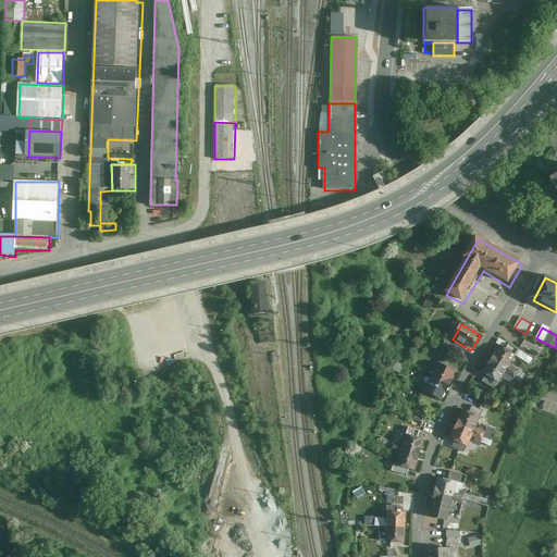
[(543,350),(530,344),(527,350),(539,358),(543,350)]
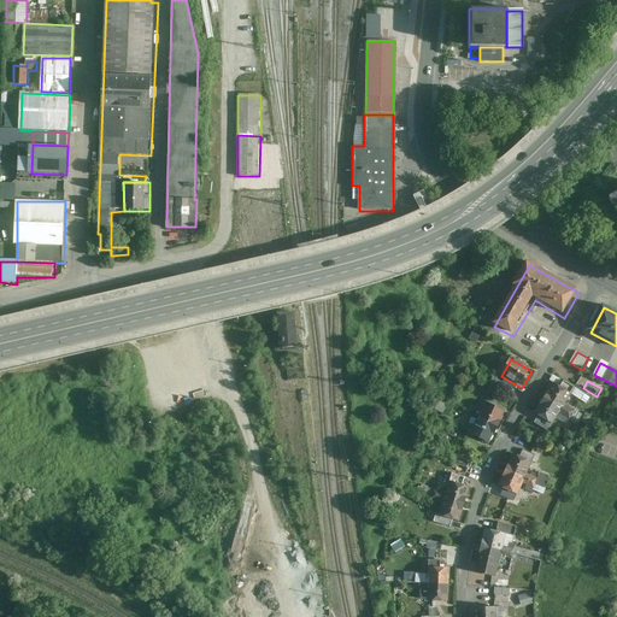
[(560,388),(573,395),(576,389),(564,383),(560,388)]
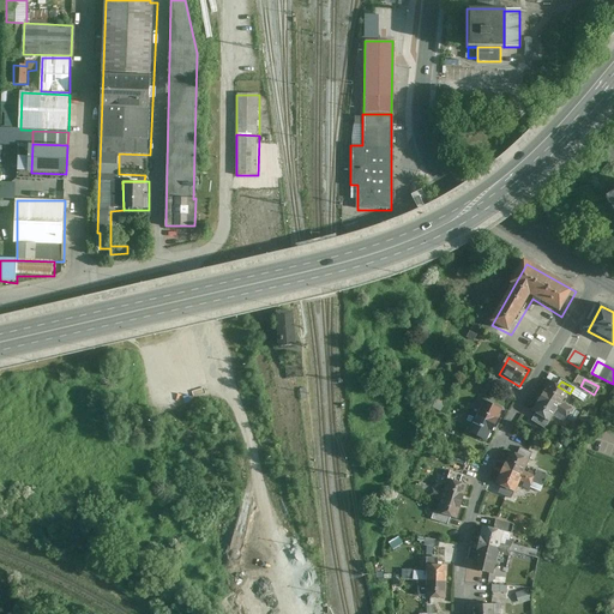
[(564,404),(570,393),(558,386),(551,383),(541,397),(570,414),(572,410),(564,404)]
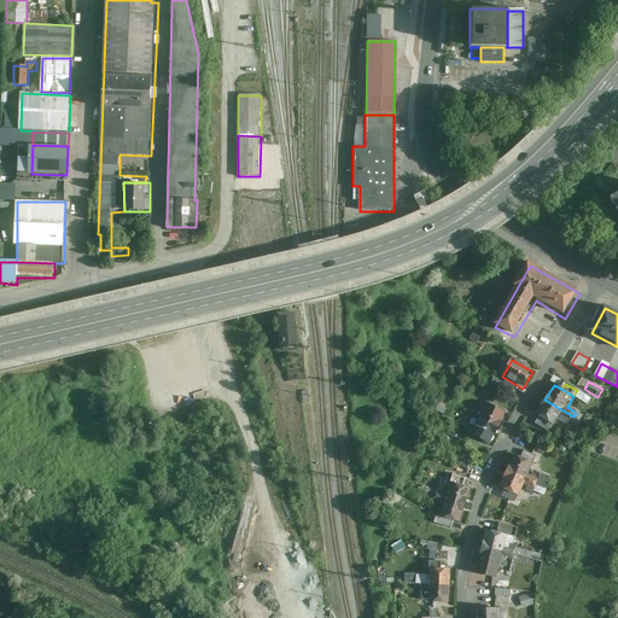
[(535,415),(541,419),(553,427),(561,415),(571,421),(573,417),(544,400),(535,415)]
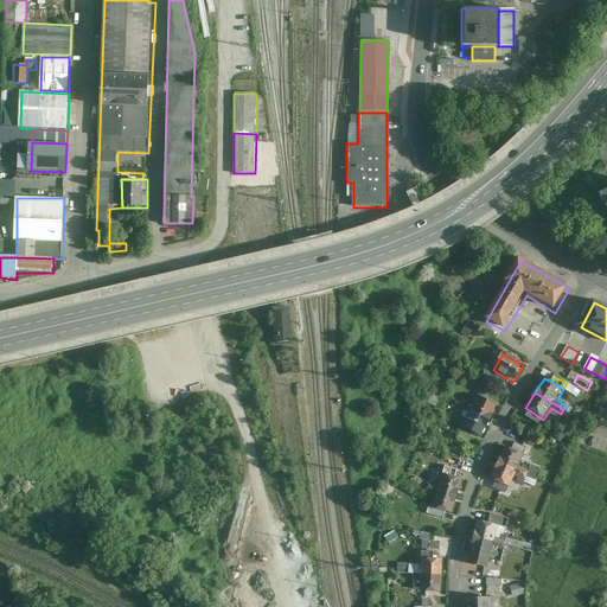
[(479,397),(471,411),(489,422),(498,407),(479,397)]
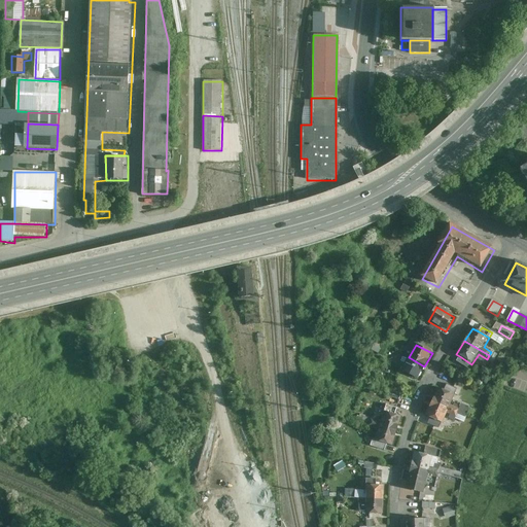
[(515,356),(507,351),(504,356),(513,360),(515,356)]
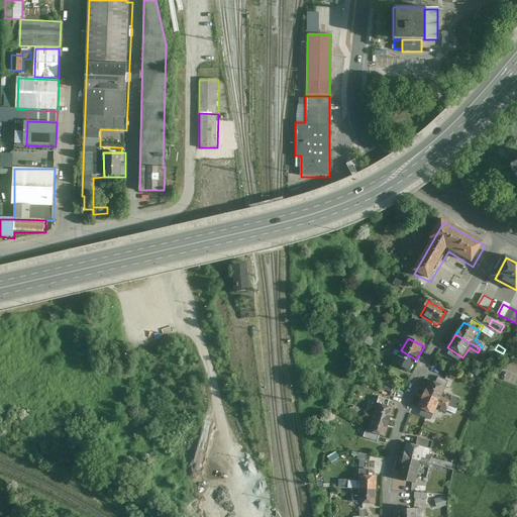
[(502,354),(491,348),(489,353),(499,359),(502,354)]
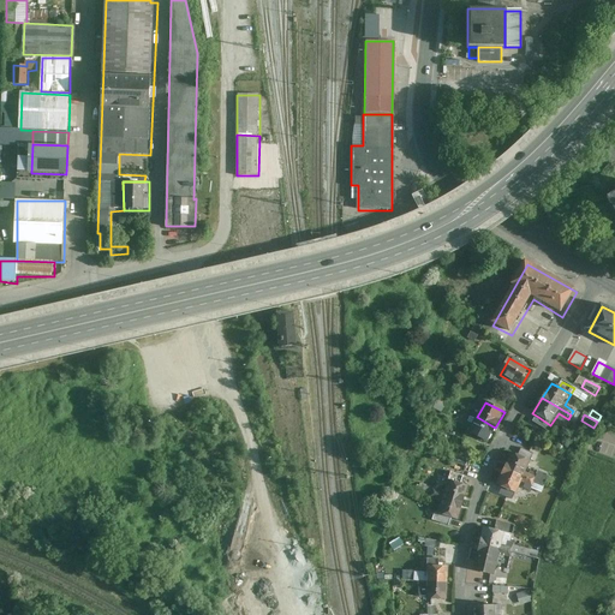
[(477,417),(469,433),(488,442),(495,428),(477,417)]
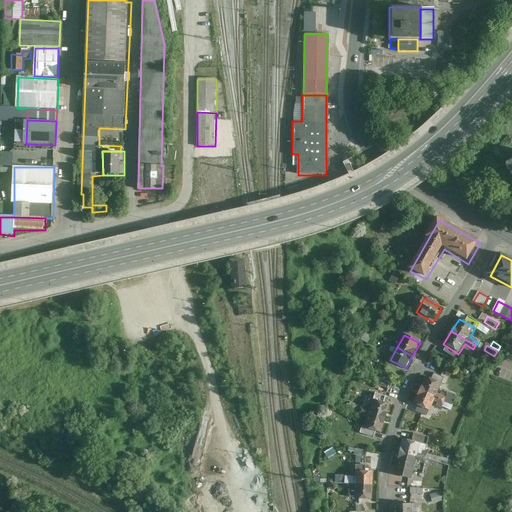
[(458,354),(448,347),(444,352),(455,359),(458,354)]
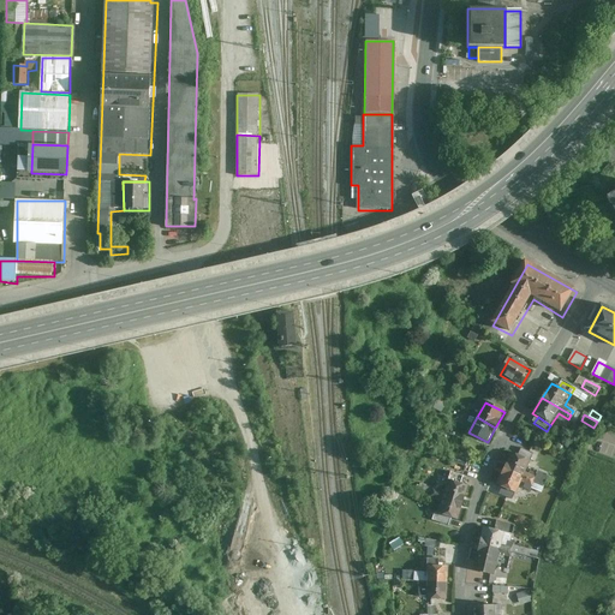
[(521,449),(519,455),(531,461),(533,455),(521,449)]
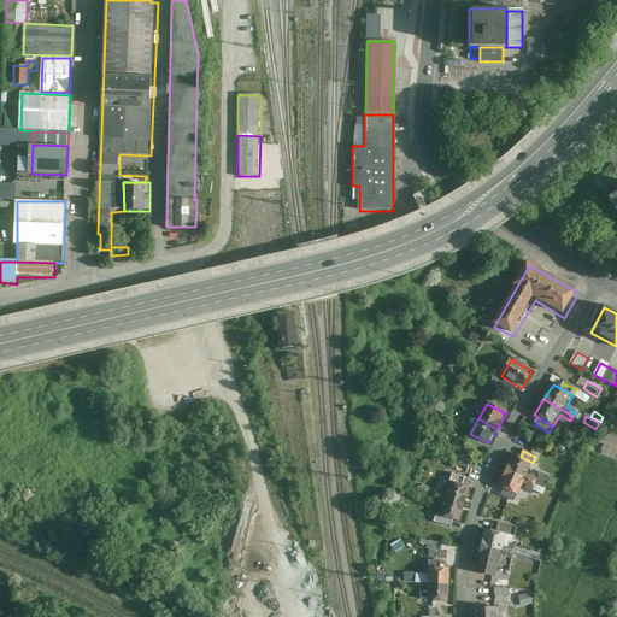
[(521,457),(513,454),(506,471),(536,485),(547,488),(551,479),(540,474),(539,476),(533,474),(532,477),(528,475),(533,463),(521,457)]
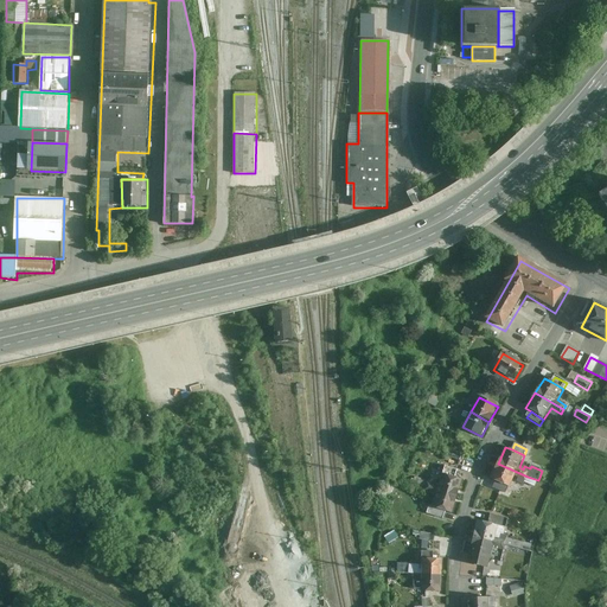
[(462,453),(449,448),(447,455),(460,459),(462,453)]
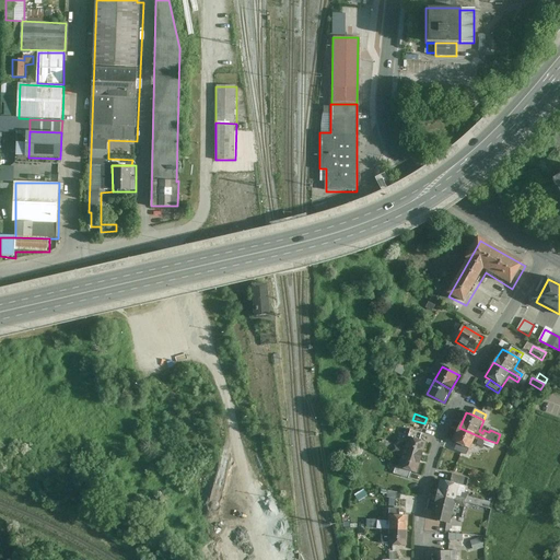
[(487,440),(459,428),(453,443),(458,445),(470,451),(475,440),(485,443),(487,440)]
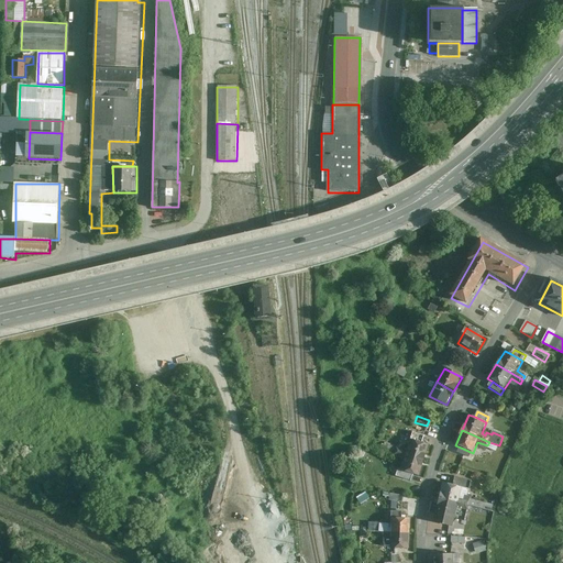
[(396,444),(395,449),(423,456),(428,442),(410,435),(406,448),(396,444)]
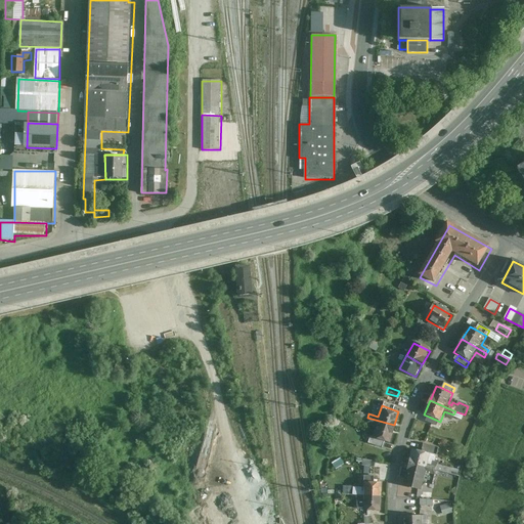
[(440,422),(429,417),(426,423),(438,428),(440,422)]
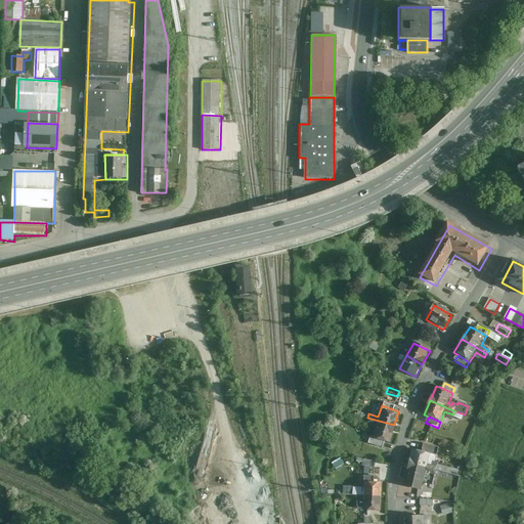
[(385,439),(389,440),(394,425),(367,418),(366,422),(376,425),(372,435),(385,439)]
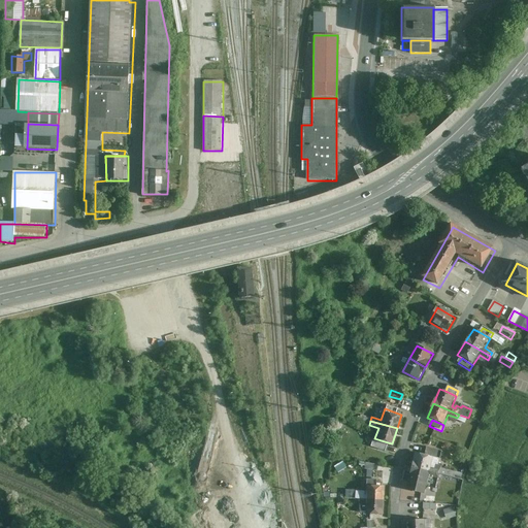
[(388,442),(374,438),(372,446),(386,450),(388,442)]
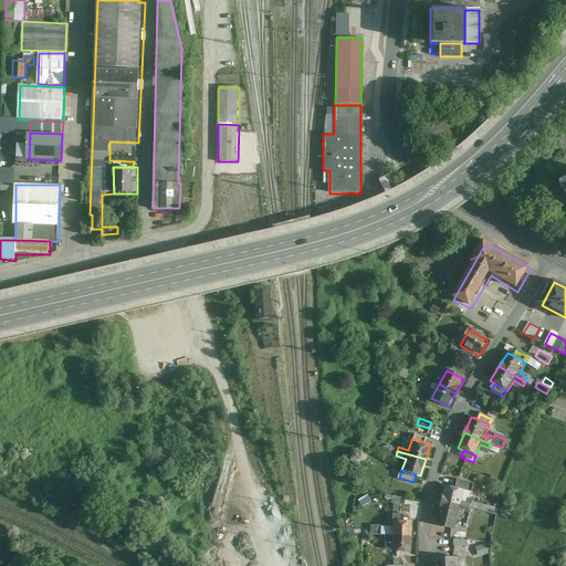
[(457,478),(456,485),(464,488),(472,490),(474,482),(457,478)]
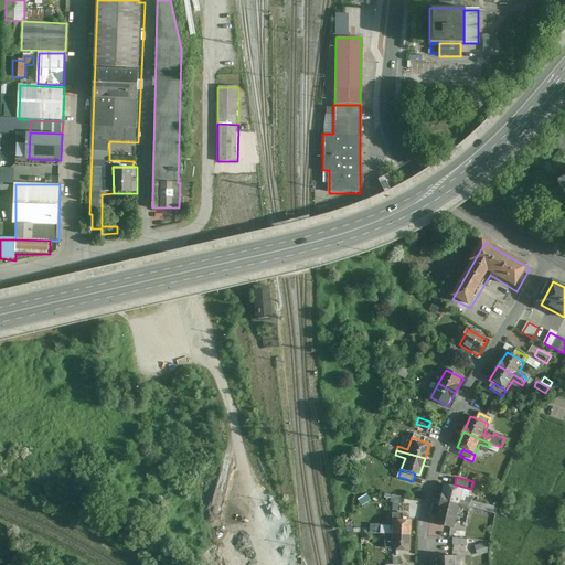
[(455,484),(445,482),(440,500),(459,504),(464,487),(455,484)]
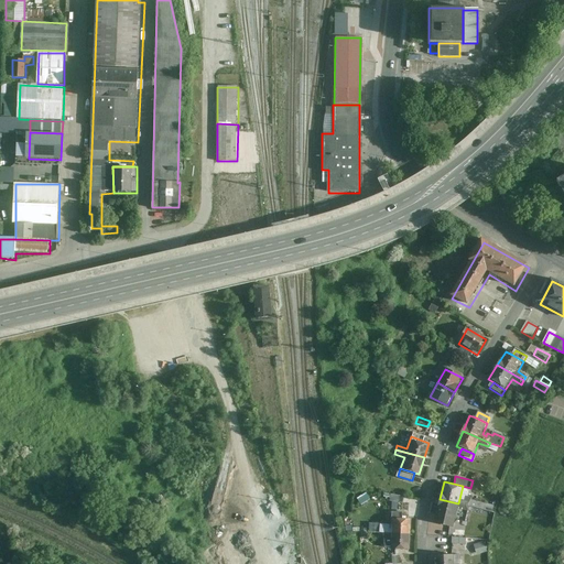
[(458,503),(440,499),(434,519),(454,523),(458,503)]
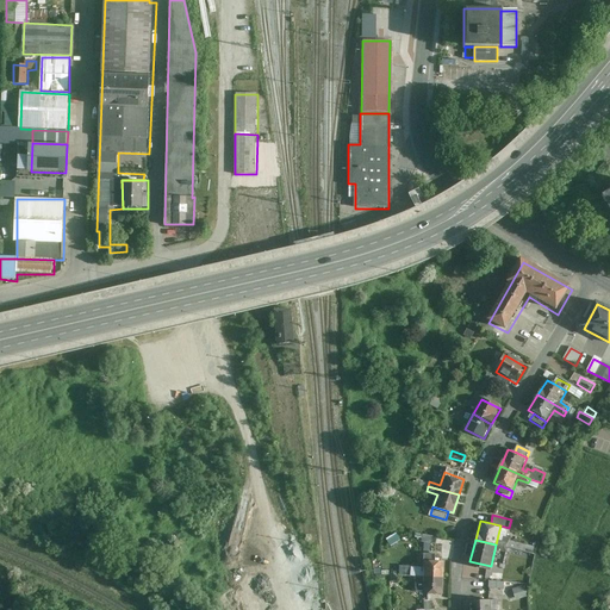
[(535,546),(510,540),(509,547),(533,553),(535,546)]
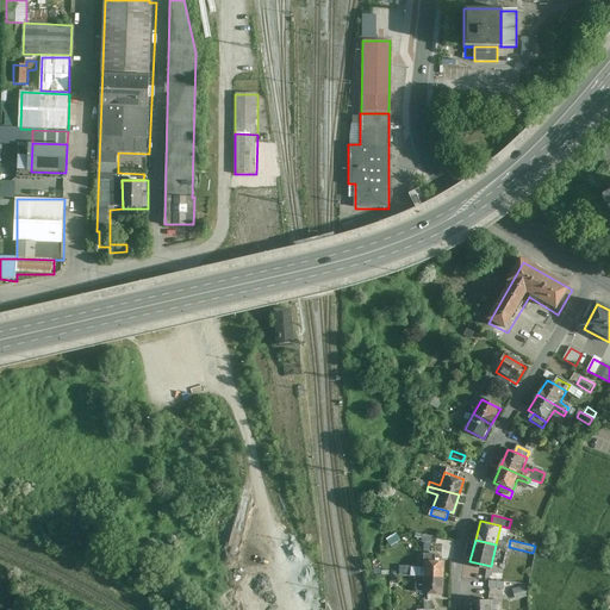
[(409,577),(415,577),(442,578),(443,562),(424,561),(424,565),(410,565),(409,577)]
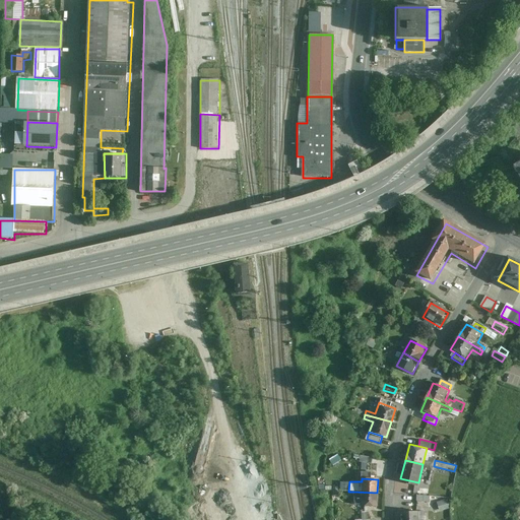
[(361,505),(377,506),(377,493),(353,492),(352,504),(361,505)]
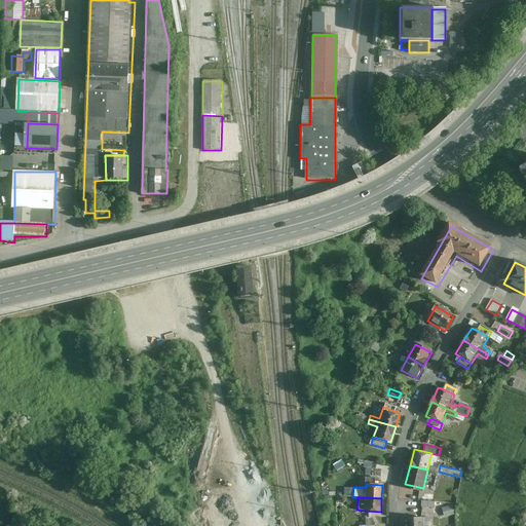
[(405,517),(405,525),(421,525),(421,516),(405,517)]
